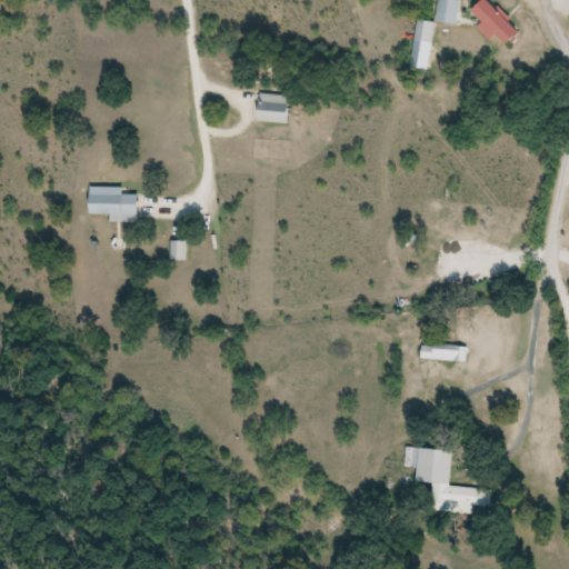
[(432,43),(435,22),(459,25),(461,0),(436,0),(435,21),(418,20),(416,42),(432,43)]
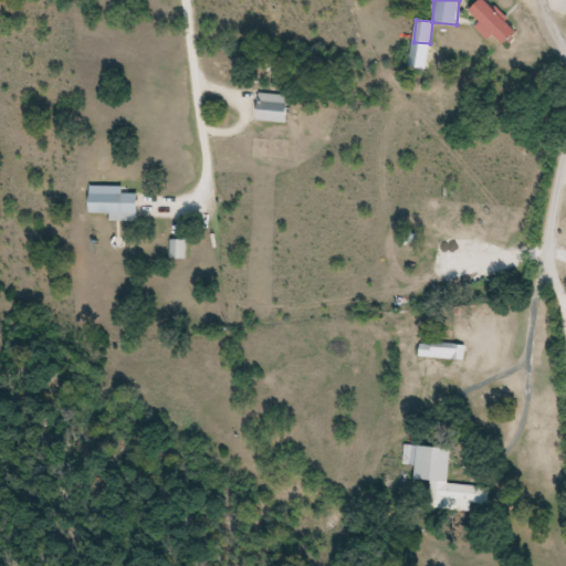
[(495,35),(507,46),(521,31),(484,0),(473,13),(483,22),(478,29),(491,41),(495,35)]
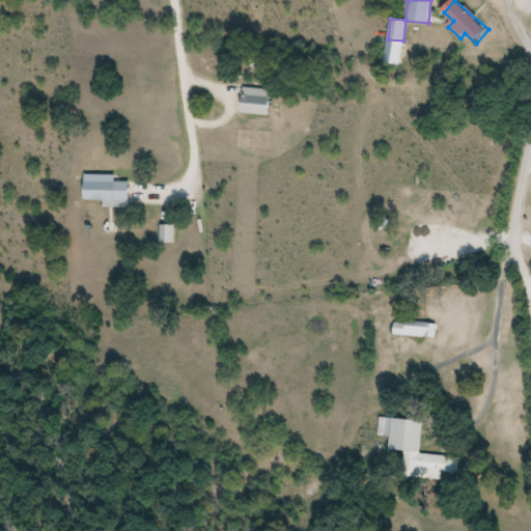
[(272,115),(273,89),(243,88),(242,114),(272,115)]
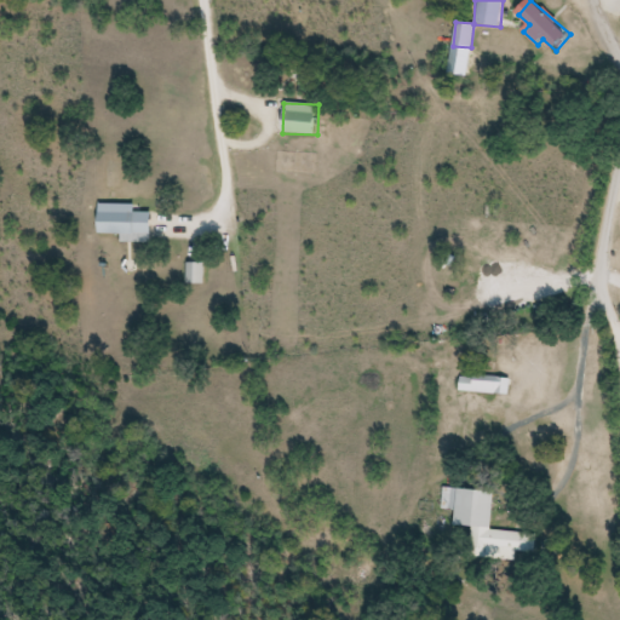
[(137,205),(99,205),(99,234),(124,235),(124,241),(154,241),(154,212),(137,212),(137,205)]
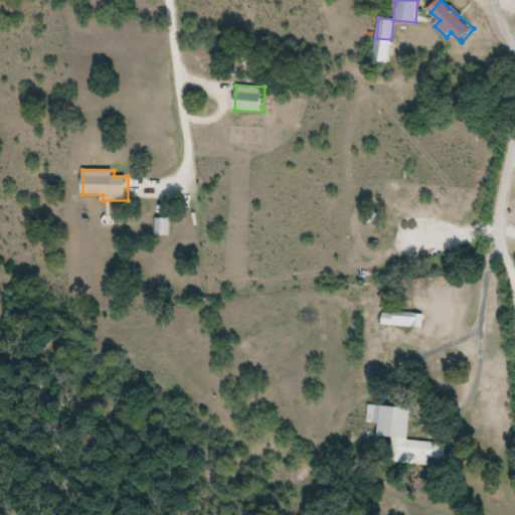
[(170,219),(155,219),(155,235),(170,235),(170,219)]
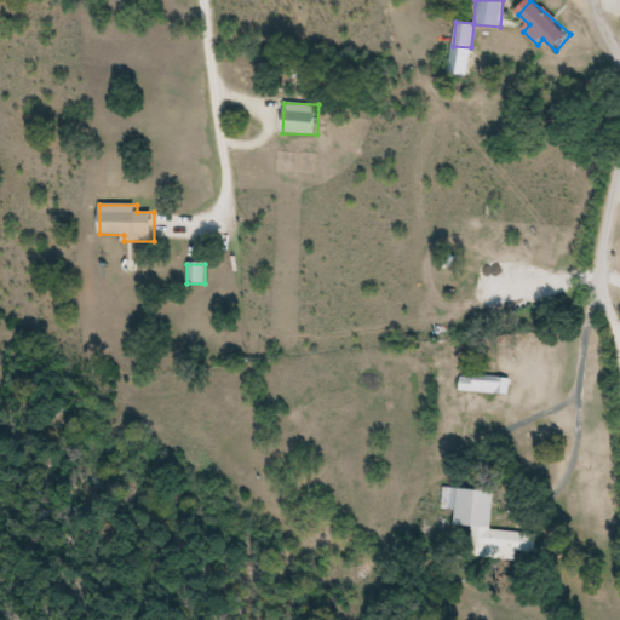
[(511,378),(461,378),(461,394),(511,394),(511,378)]
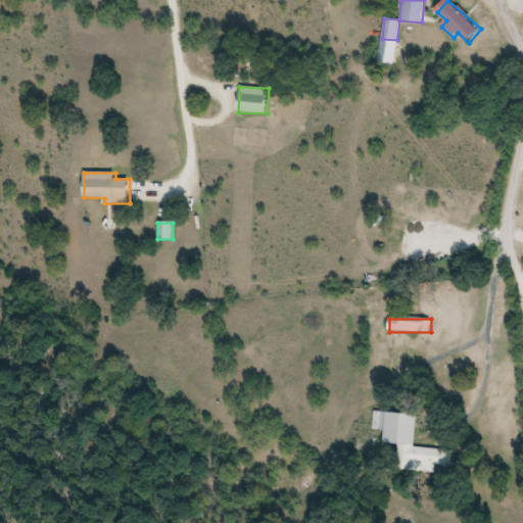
[(453,450),(416,448),(418,416),(374,413),(372,430),(385,431),(385,443),(399,444),(398,460),(407,461),(407,470),(434,472),(435,466),(450,467),(453,450)]
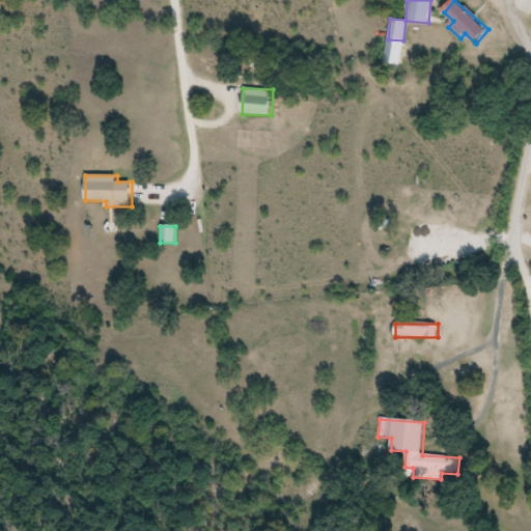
All buildings are outlined.
